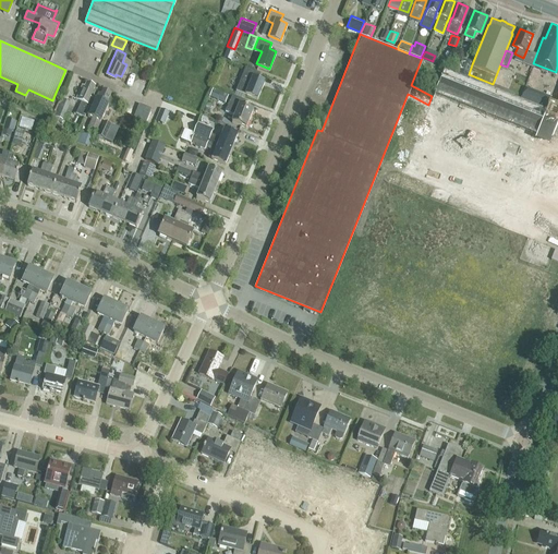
[(474,60),(461,56),(456,70),(469,74),(472,67),(471,65),(474,60)]
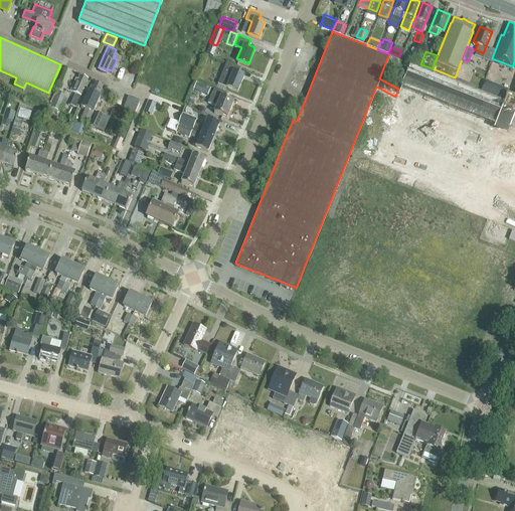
[(237,90),(243,73),(237,70),(240,65),(226,59),(217,81),(237,90)]
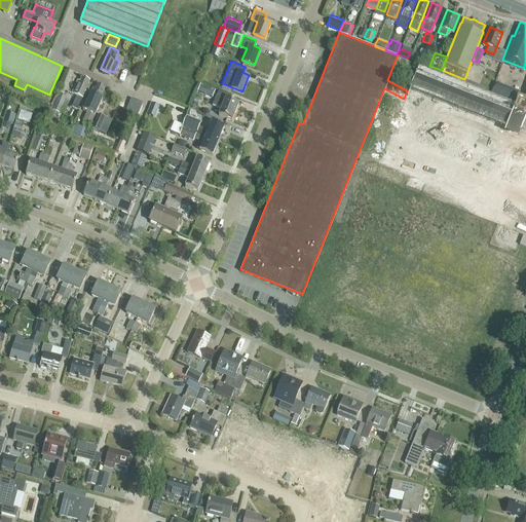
[(525,90),(524,98),(520,96),(518,95),(515,102),(418,64),(407,90),(404,99),(381,155),(478,194),(477,197),(489,202),(488,206),(525,220),(525,90)]
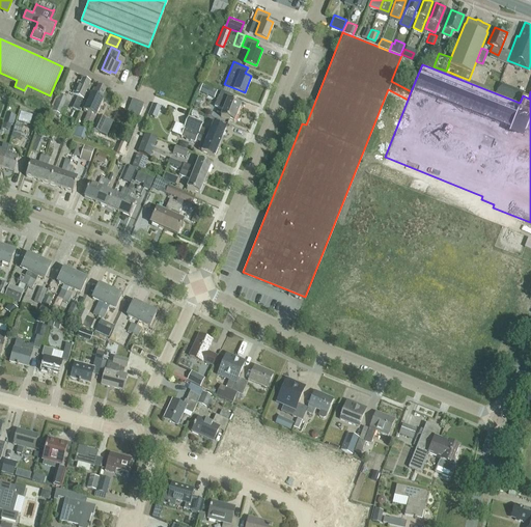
[(78,78),(72,91),(78,93),(73,105),(80,109),(85,98),(84,96),(87,90),(85,89),(90,79),(82,76),(81,79),(78,78)]
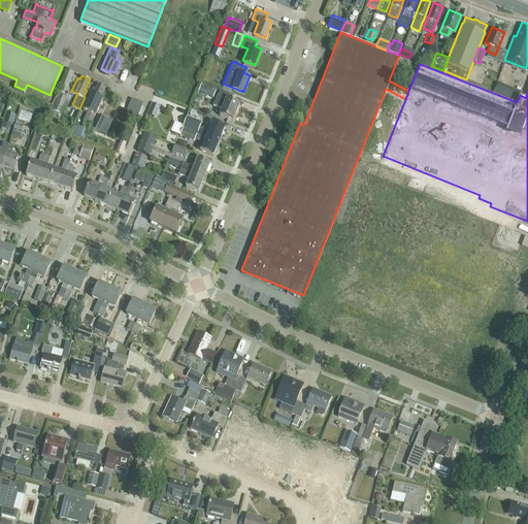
[(87,98),(83,107),(88,109),(84,117),(92,121),(95,112),(102,96),(100,96),(105,86),(97,82),(95,86),(93,85),(87,98)]
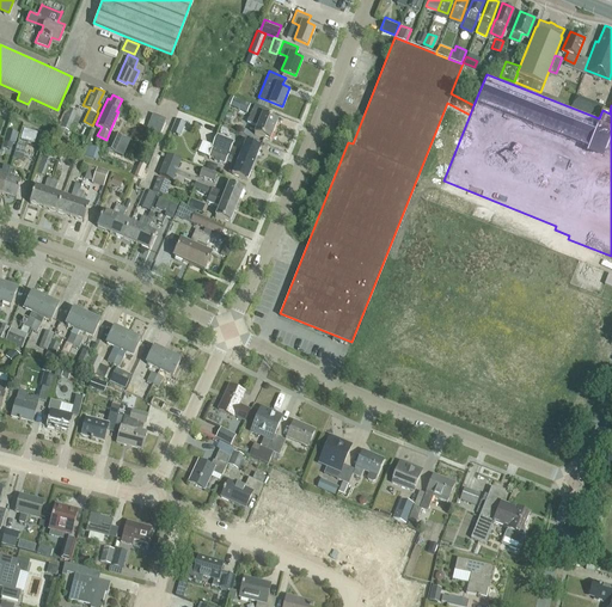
[(238,106),(246,110),(250,100),(242,97),(238,106)]
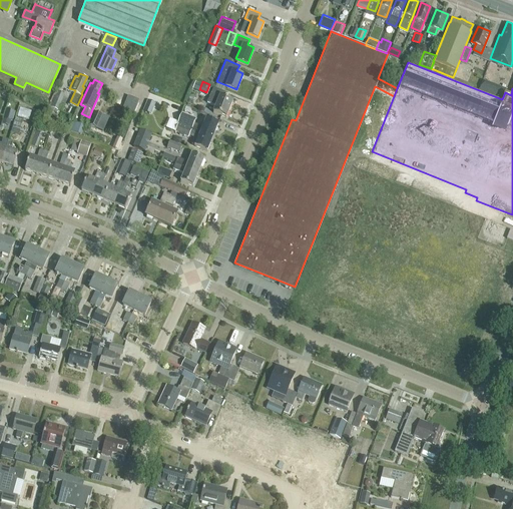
[(232,99),(225,96),(227,90),(213,85),(210,90),(207,99),(215,103),(212,109),(225,115),(232,99)]
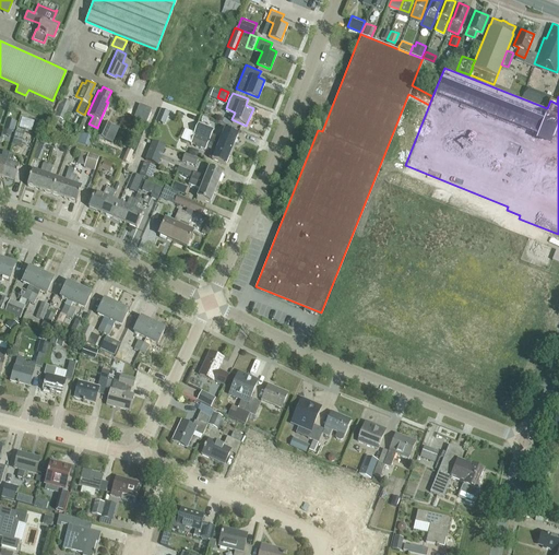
[(66,97),(63,96),(55,116),(62,119),(71,99),(66,97)]
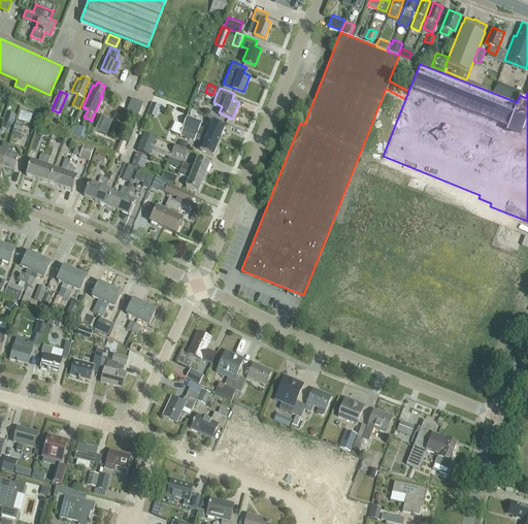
[(153,100),(147,111),(154,113),(155,108),(158,102),(153,100)]
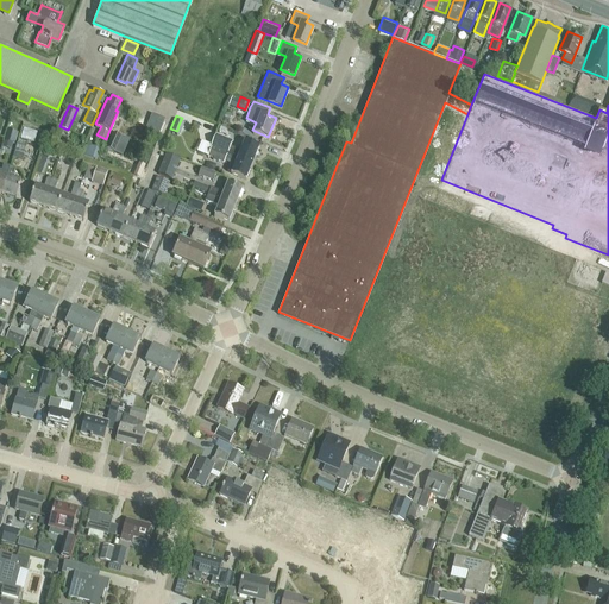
[(14,140),(18,129),(6,125),(2,137),(14,140)]
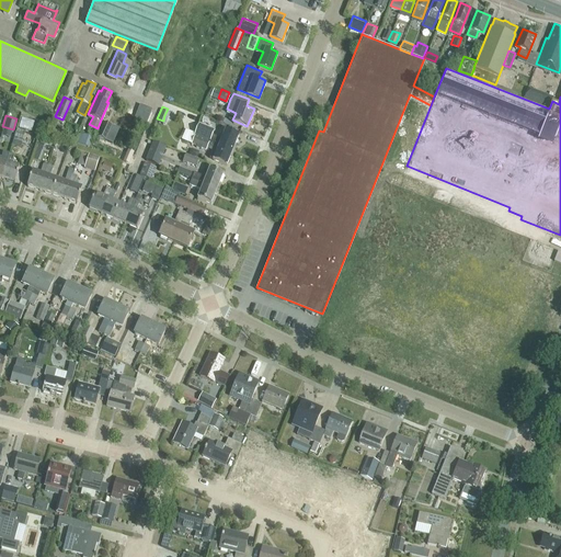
[(22,115),(19,125),(31,128),(34,118),(22,115)]
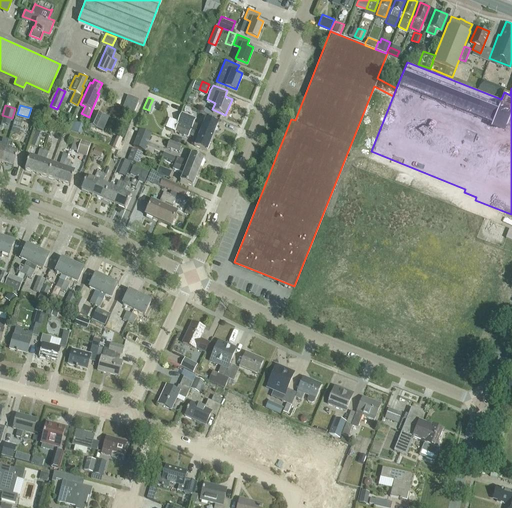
[(95,109),(89,122),(99,126),(102,118),(100,117),(102,112),(95,109)]
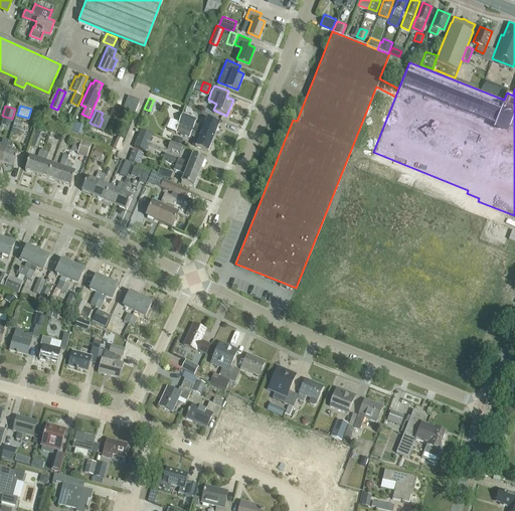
[(192,127),(194,121),(196,117),(182,111),(178,121),(179,122),(192,127)]
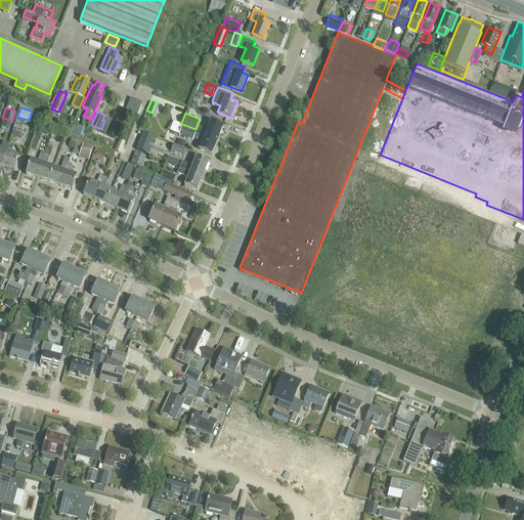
[(22,127),(24,120),(15,118),(13,125),(22,127)]
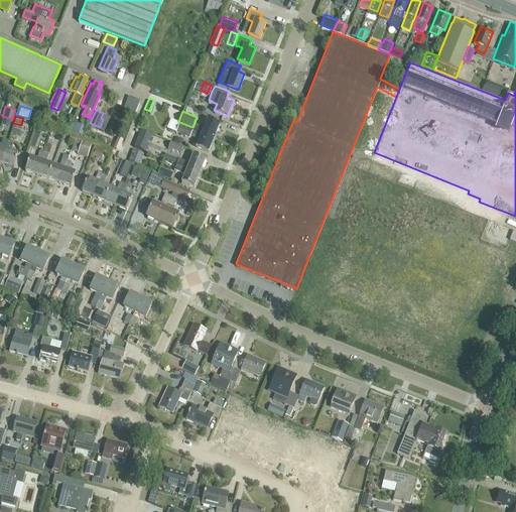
[(204,125),(195,121),(192,127),(214,136),(219,122),(207,117),(204,125)]
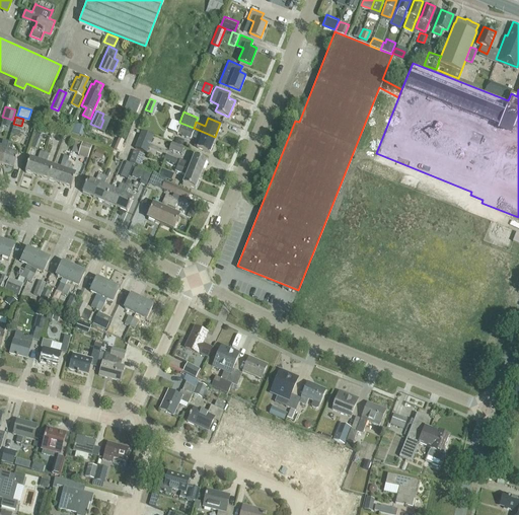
[(82,123),(73,121),(70,130),(78,133),(82,123)]
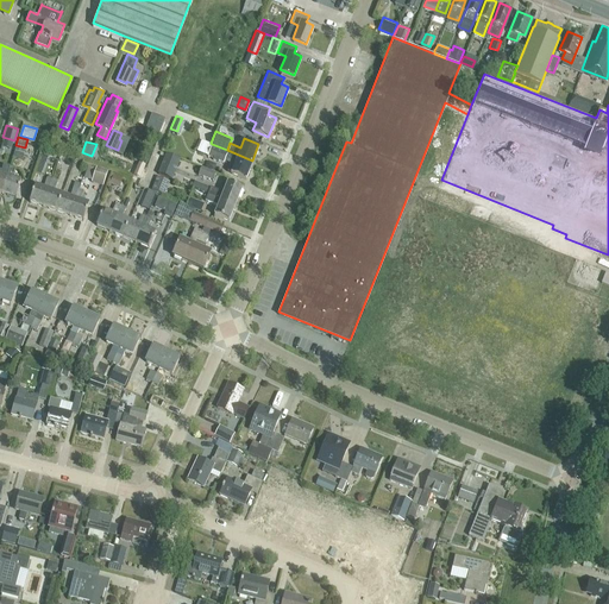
[(246,176),(252,161),(227,150),(212,144),(208,152),(224,159),(225,157),(234,161),(231,170),(246,176)]
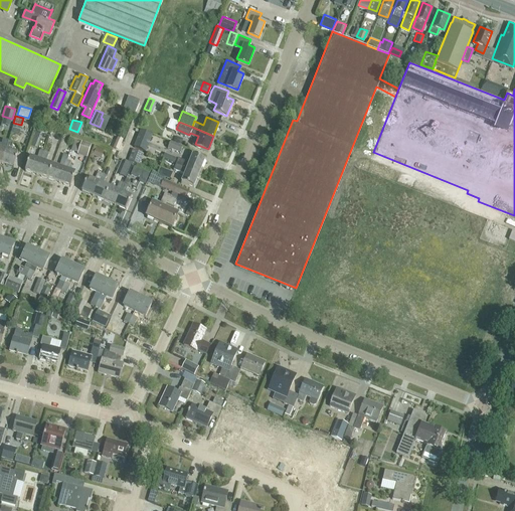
[(133,144),(145,149),(152,132),(140,128),(133,144)]
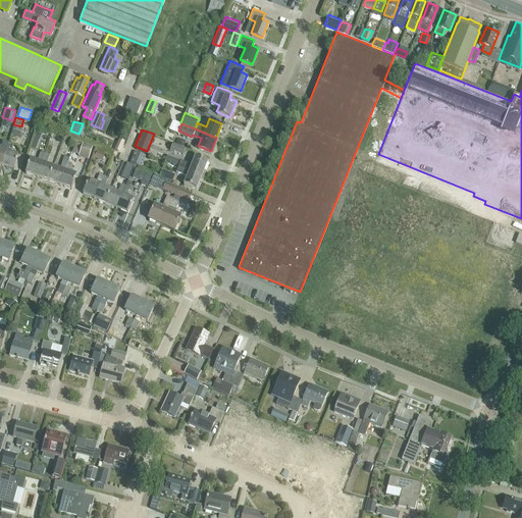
[(11,148),(12,142),(8,141),(2,163),(13,166),(17,152),(9,150),(10,147),(11,148)]
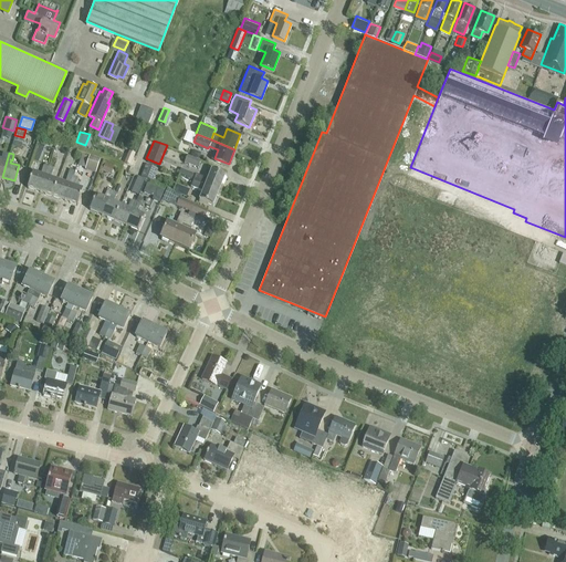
[(85,165),(85,166),(95,169),(100,156),(90,153),(88,154),(85,165)]
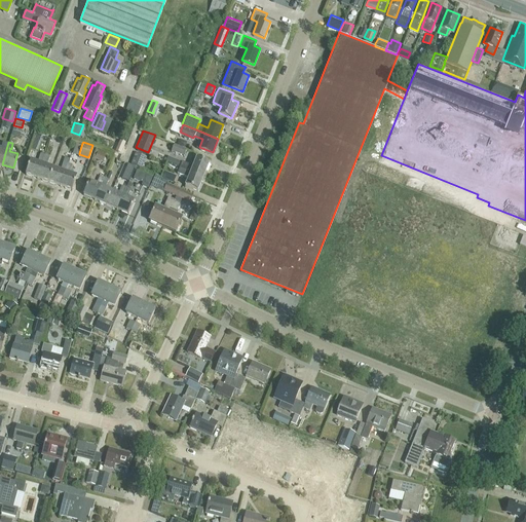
[(171,148),(184,153),(186,147),(174,142),(171,148)]
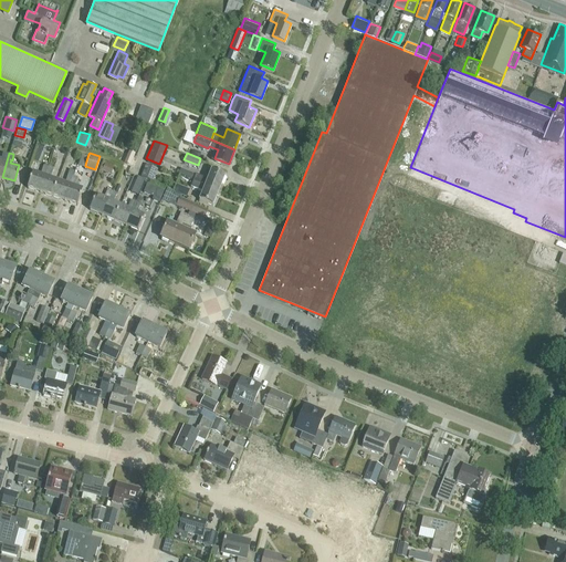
[(105,160),(102,168),(111,172),(114,164),(105,160)]
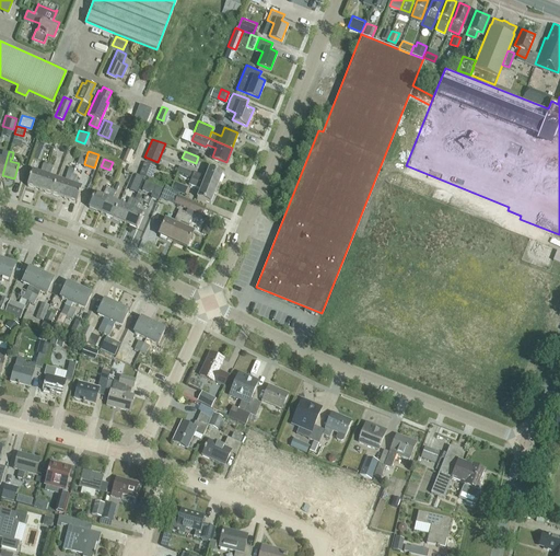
[(155,164),(143,160),(139,172),(151,176),(155,164)]
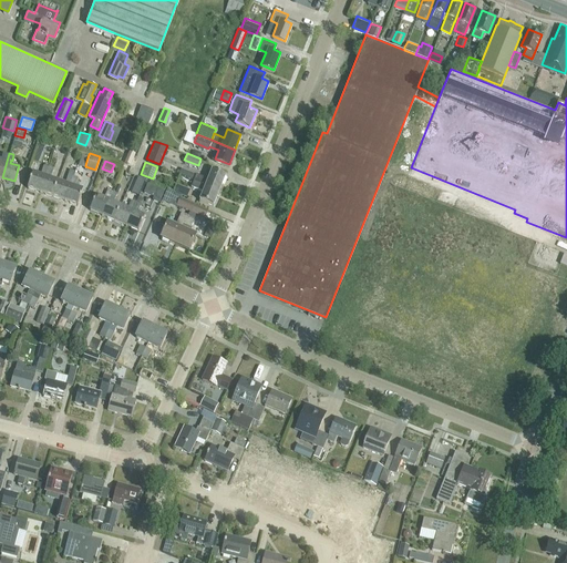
[(28,185),(40,190),(49,165),(43,163),(41,170),(43,171),(42,173),(32,170),(28,185)]
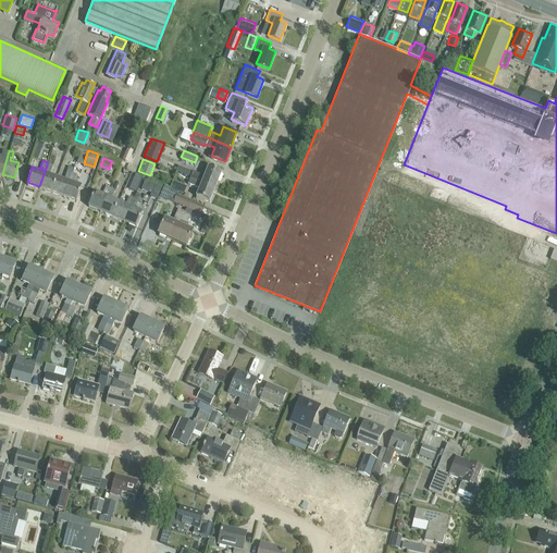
[(39,186),(51,191),(57,175),(48,172),(48,170),(50,170),(52,163),(48,162),(39,186)]
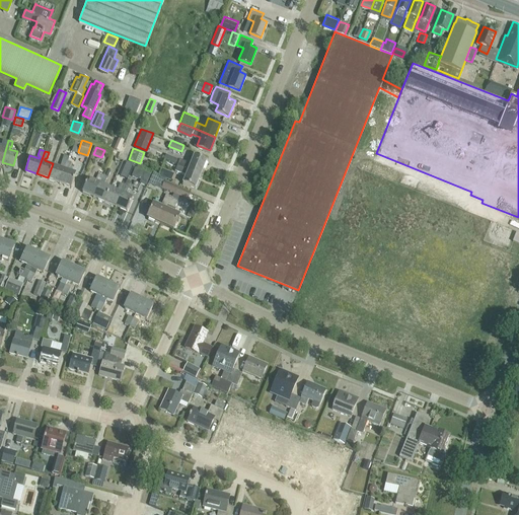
[(179,157),(176,162),(201,172),(206,158),(190,152),(187,160),(179,157)]
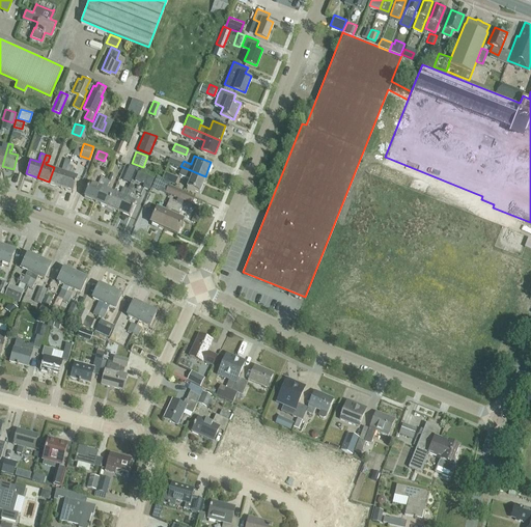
[(176,158),(173,163),(180,166),(184,161),(176,158)]
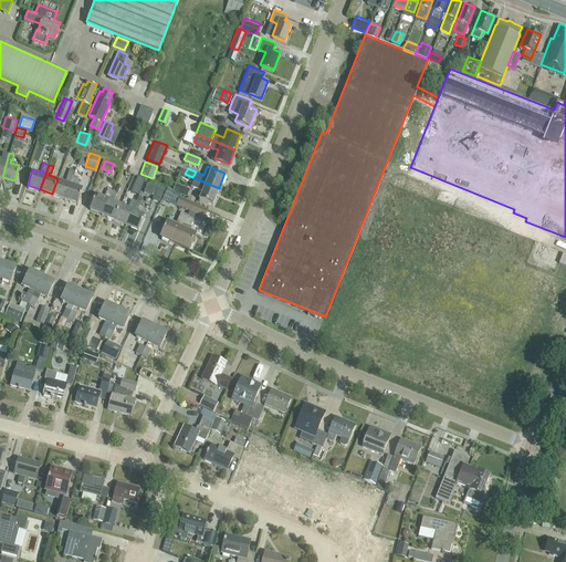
[(66,181),(65,180),(58,178),(52,194),(64,198),(73,174),(69,172),(66,178),(67,178),(66,181)]
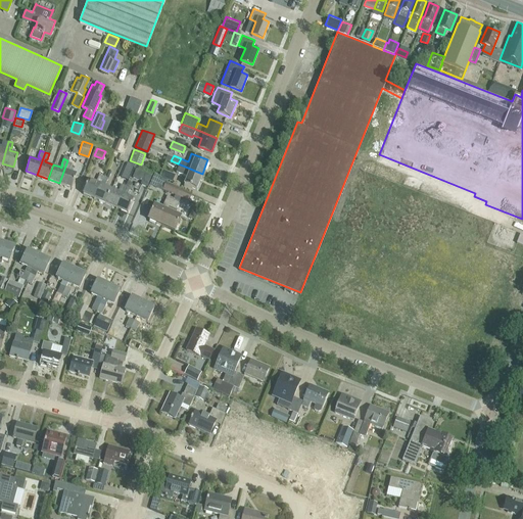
[(72,161),(67,160),(59,183),(72,187),(76,173),(67,170),(68,167),(69,168),(72,161)]
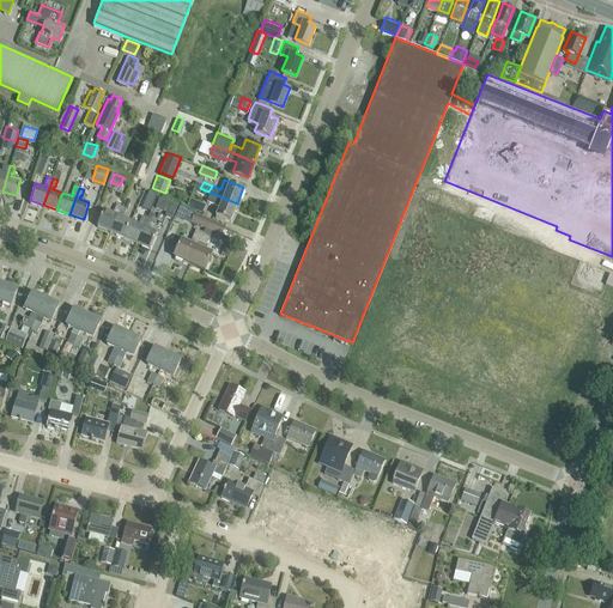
[(150,188),(146,196),(153,200),(157,192),(150,188)]
